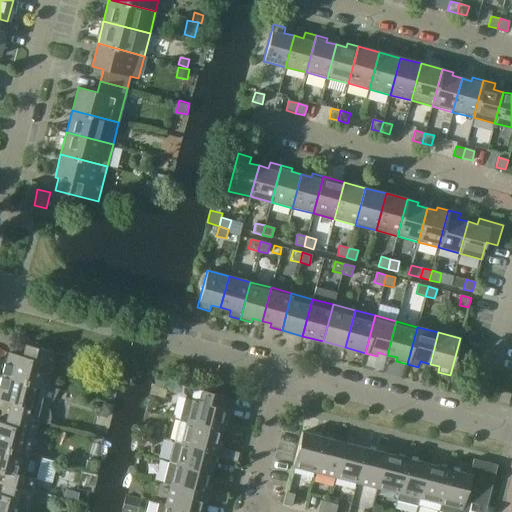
[(9,353),(3,376),(46,387),(55,352),(25,345),(22,356),(9,353)]
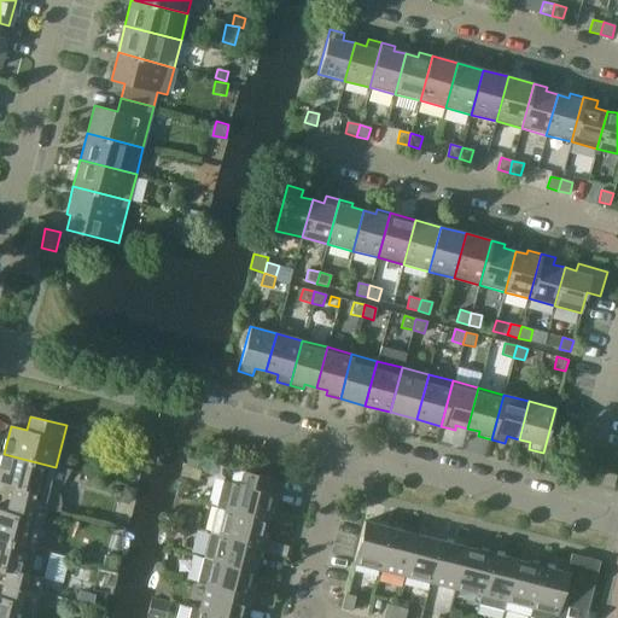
[(186,465),(185,466),(202,471),(207,455),(190,452),(186,465)]
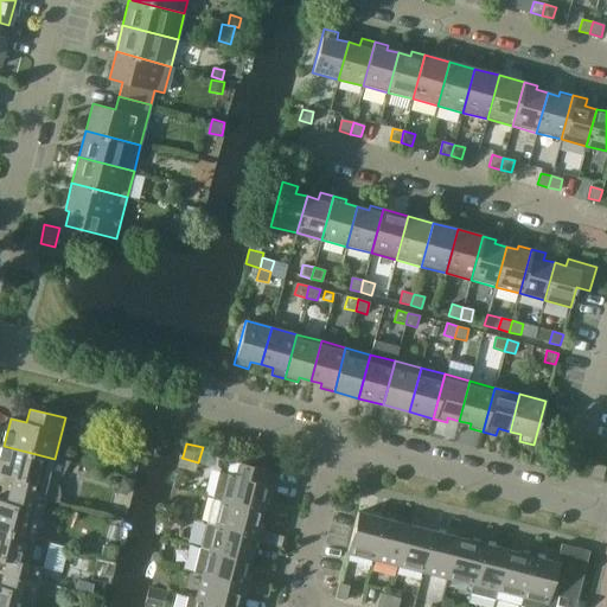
[(69,462),(55,459),(4,446),(0,458),(0,473),(13,477),(10,490),(45,498),(58,502),(69,462)]
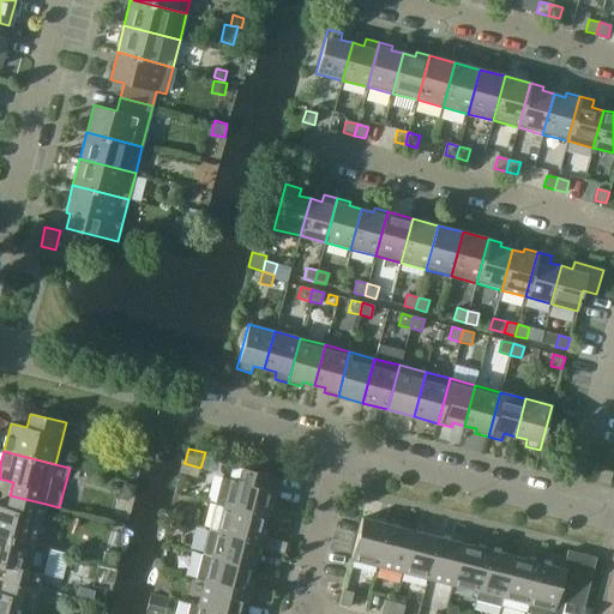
[(239,482),(230,480),(222,477),(215,504),(265,517),(276,476),(241,468),(241,469),(242,469),(239,482)]
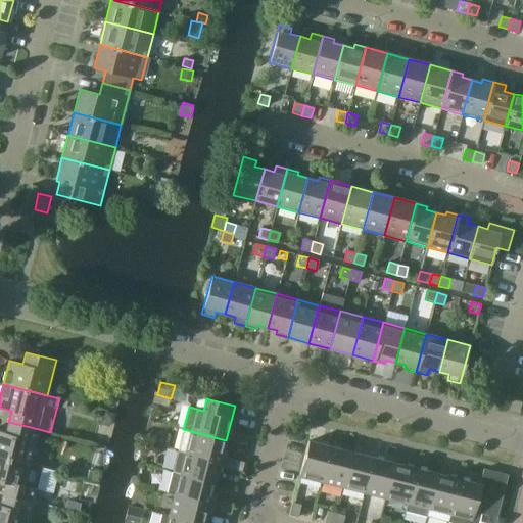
[(521,402),(512,399),(510,409),(519,412),(521,402)]
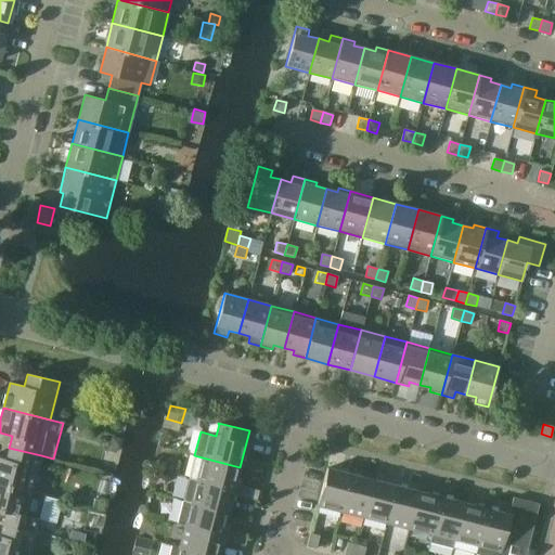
[(113,436),(111,446),(119,449),(121,439),(113,436)]
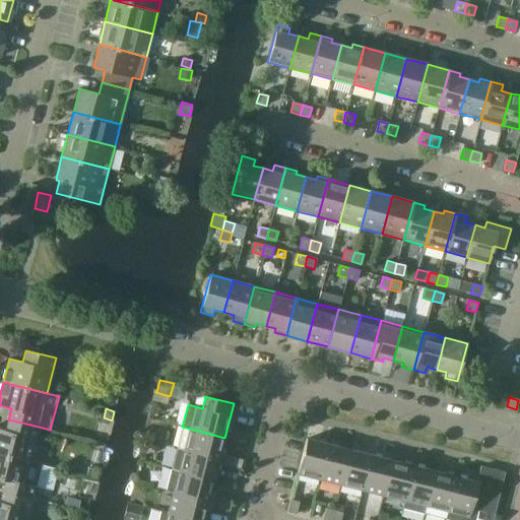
[(0,453),(29,461),(39,427),(8,419),(5,431),(0,429),(0,453)]
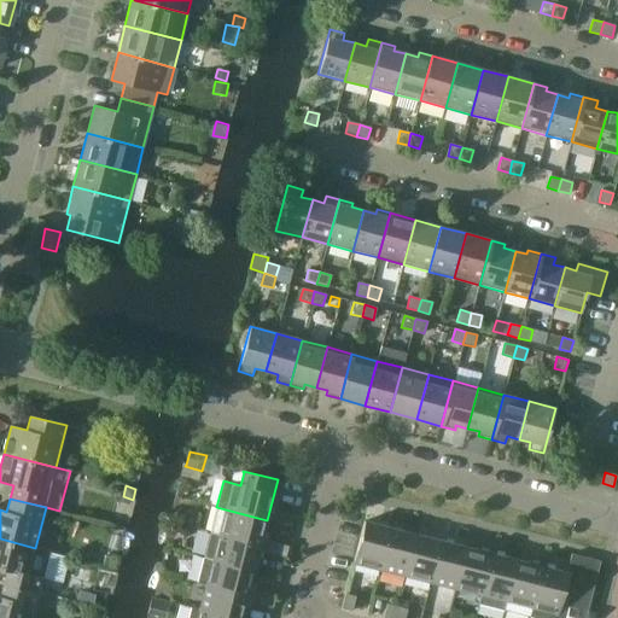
[(262,540),(267,520),(216,507),(210,532),(261,546),(260,551),(273,554),(275,543),(262,540)]
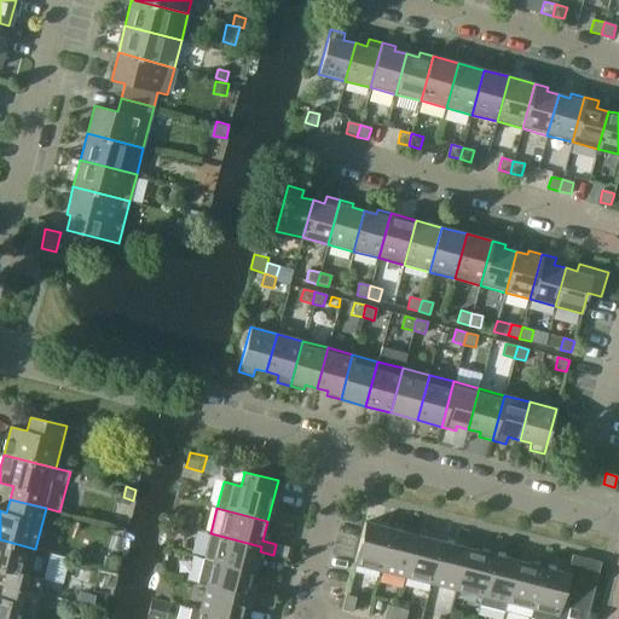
[(380,571),(391,528),(365,522),(354,565),(380,571)]
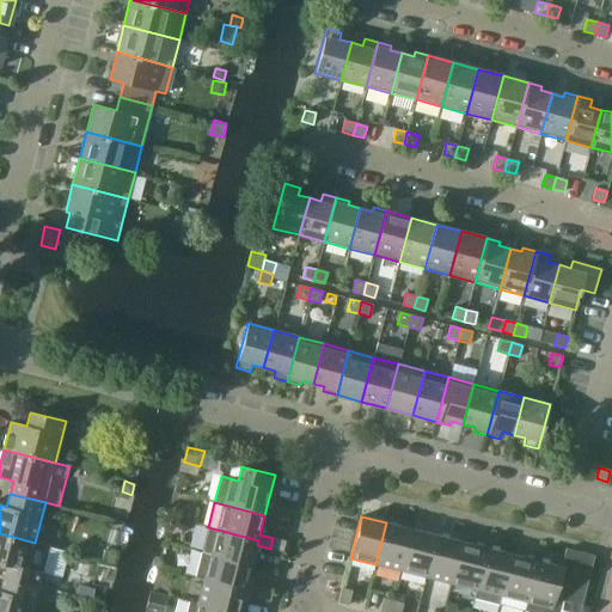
[(401,570),(411,530),(386,522),(375,564),(401,570)]
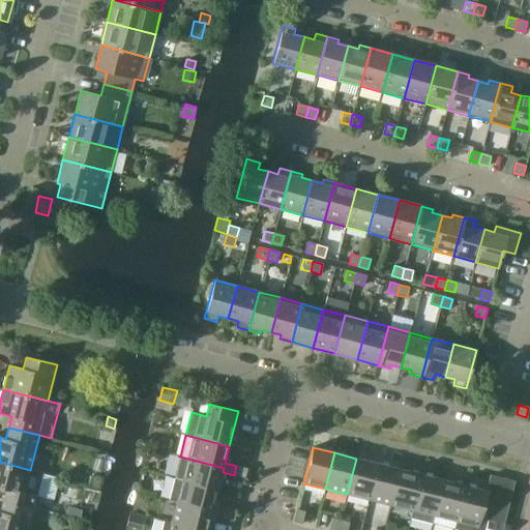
[(218,489),(223,472),(224,468),(180,457),(175,478),(218,489)]
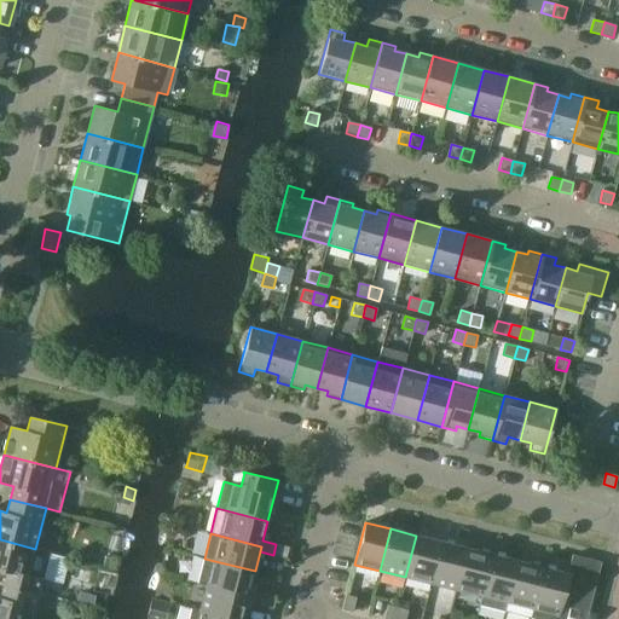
[(431,584),(441,542),(416,536),(405,577),(431,584)]
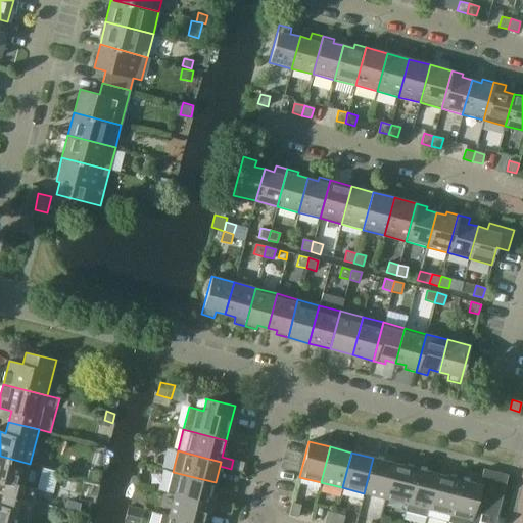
[(30,464),(0,456),(0,481),(5,483),(2,493),(34,502),(37,489),(24,486),(30,464)]
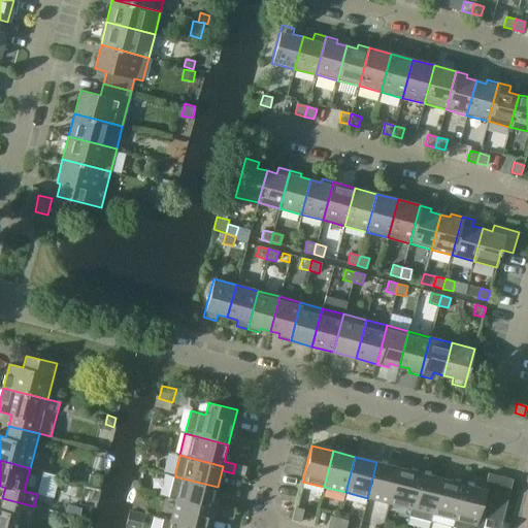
[(389,503),(398,467),(376,462),(367,498),(389,503)]
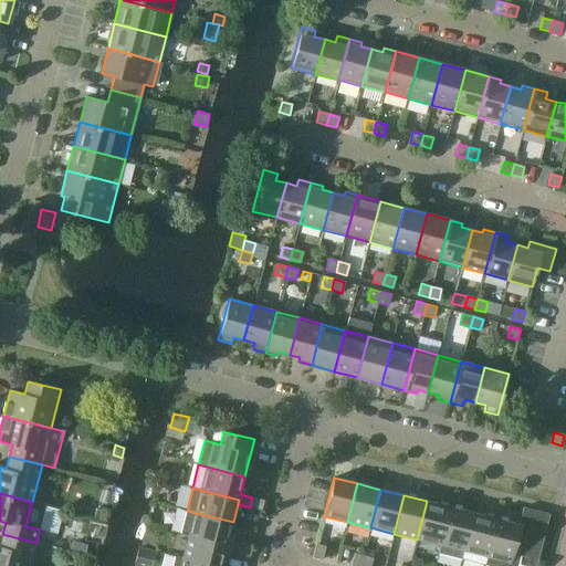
[(264,500),(252,498),(250,507),(262,511),(264,500)]
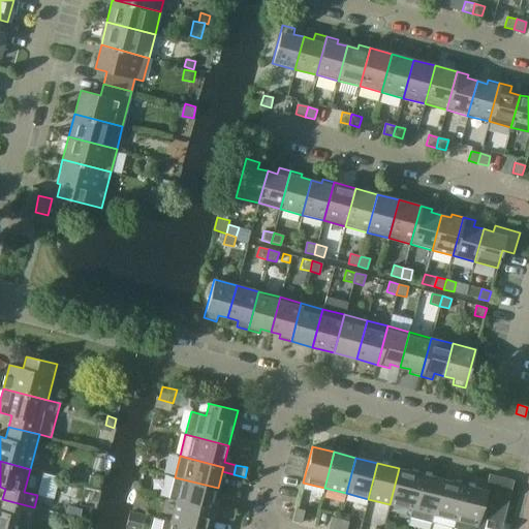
[(411,509),(421,474),(399,468),(390,504),(411,509)]
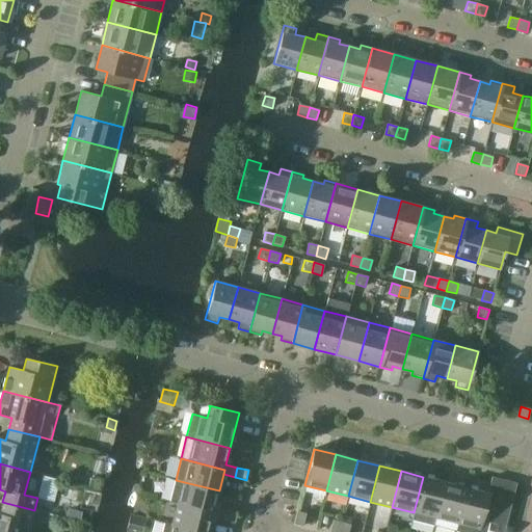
[(435,519),(445,482),(423,477),(414,512),(413,521),(434,526),(435,519)]
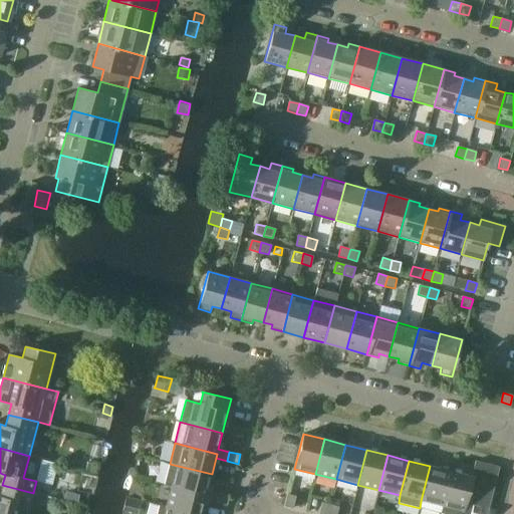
[(486,513),(499,467),(486,464),(485,469),(475,466),(476,461),(475,461),(471,476),(472,476),(462,513),(486,513)]
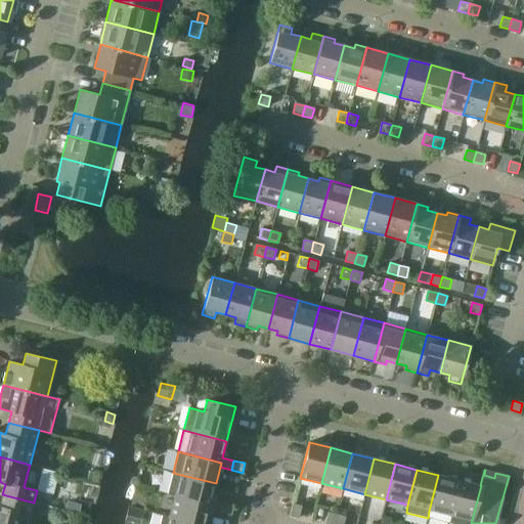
[(89,472),(87,480),(95,482),(98,475),(89,472)]
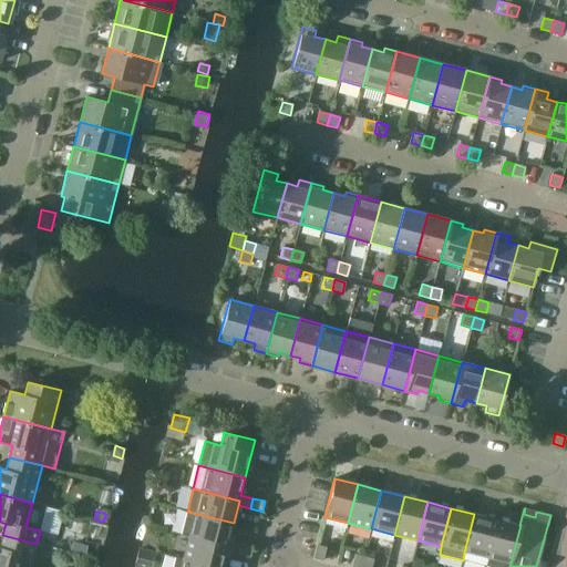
[(229,542),(234,523),(187,512),(181,535),(188,537),(227,546),(226,552),(238,555),(240,545),(229,542)]
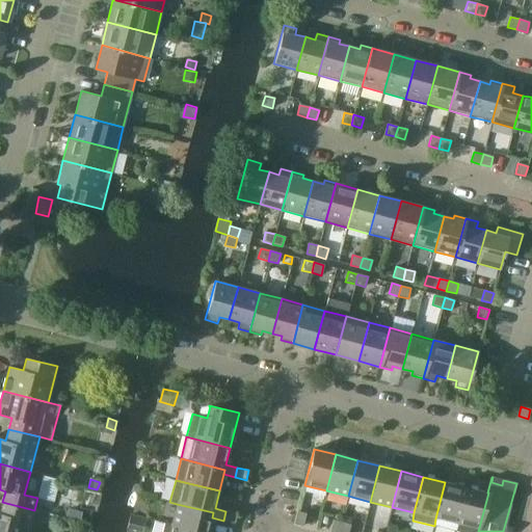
[(457,524),(467,487),(445,482),(435,519),(457,524)]
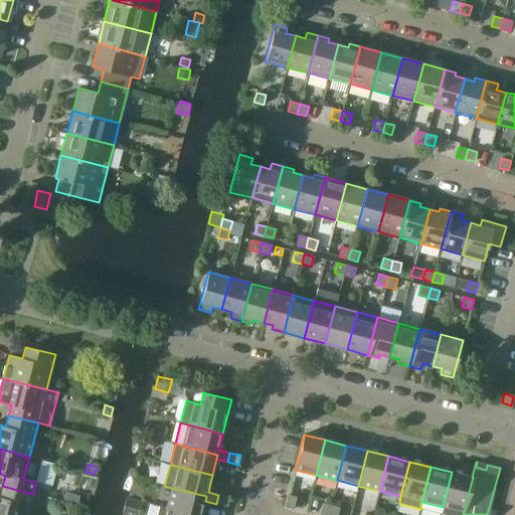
[(463,514),(473,477),(472,477),(452,472),(443,507),(442,514),(444,514),(463,514)]
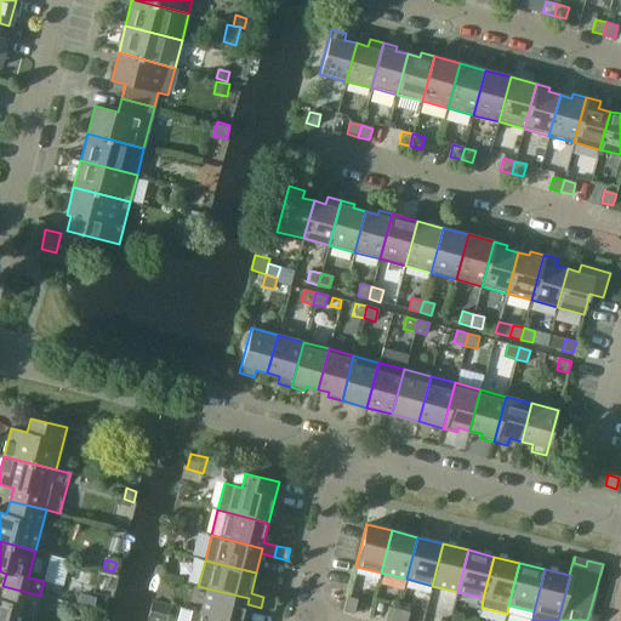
[(0,620),(33,620),(40,596),(3,586),(0,596),(0,620)]
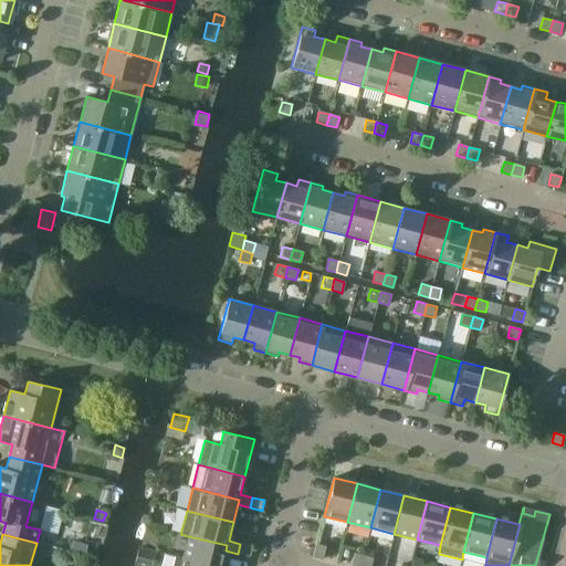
[(210,565),(221,565),(226,551),(227,545),(188,536),(182,558),(210,565)]
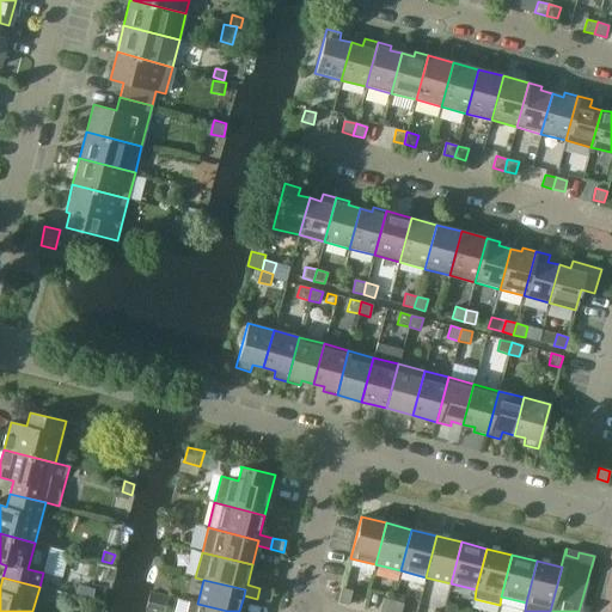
[(79,586),(75,597),(91,600),(95,589),(79,586)]
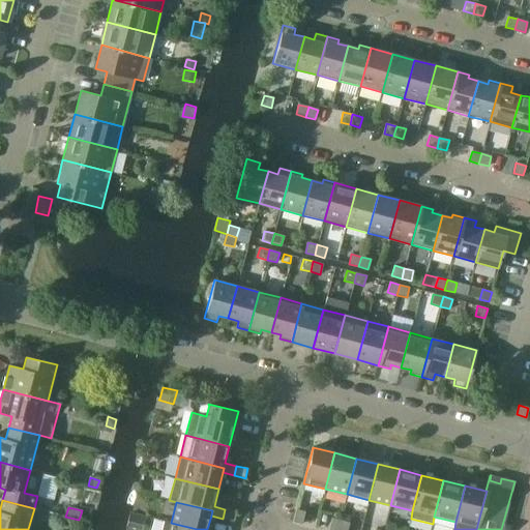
[(236,511),(225,509),(223,519),(234,521),(236,511)]
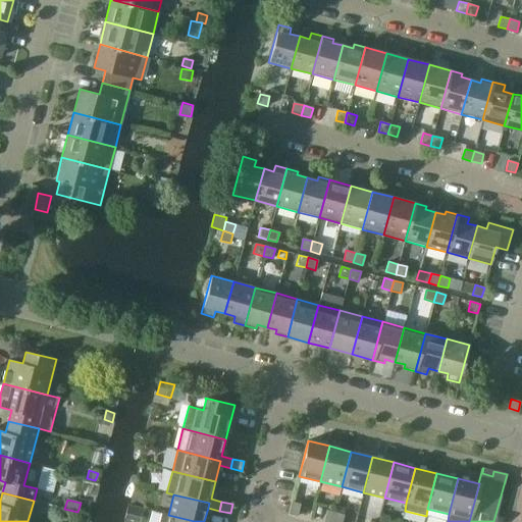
[(301,504),(292,502),(289,514),(298,516),(301,504)]
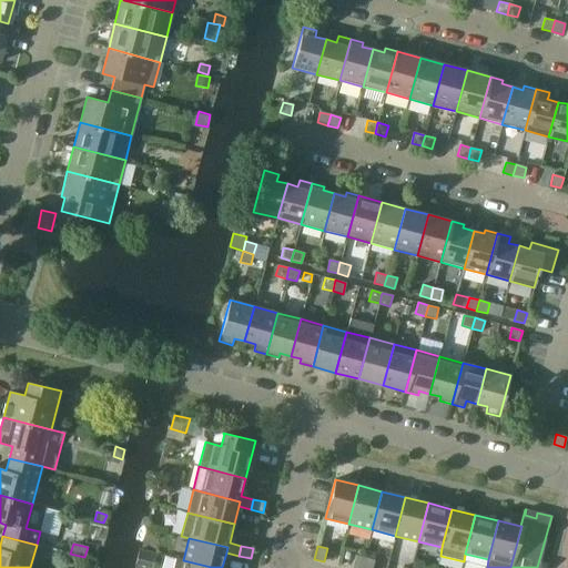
[(140,550),(137,565),(151,567),(152,567),(155,554),(140,550)]
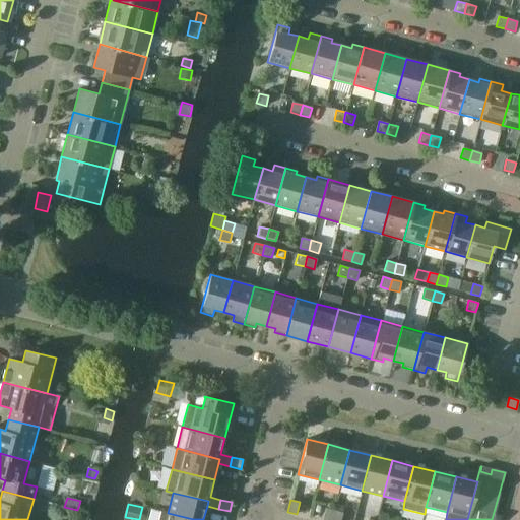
[(331,519),(334,511),(326,509),(323,519),(331,519)]
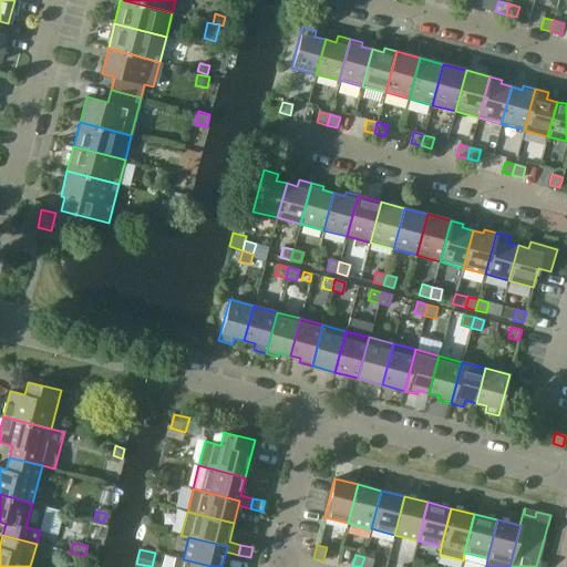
[(210,566),(183,559),(175,557),(175,558),(178,559),(177,564),(177,566),(210,566)]
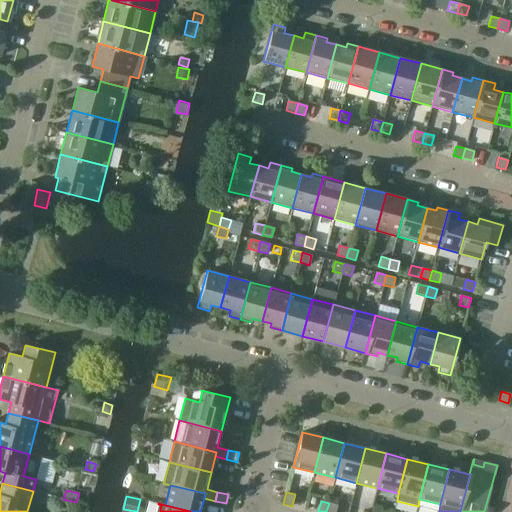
[(335,511),(338,505),(329,503),(326,511),(335,511)]
